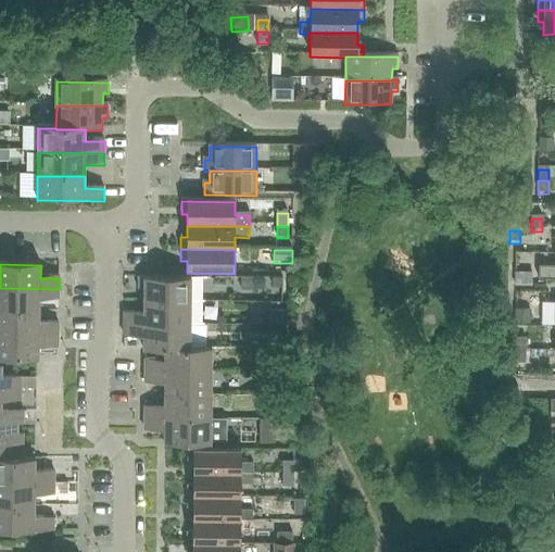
[(554,268),(540,268),(540,281),(554,281),(554,268)]
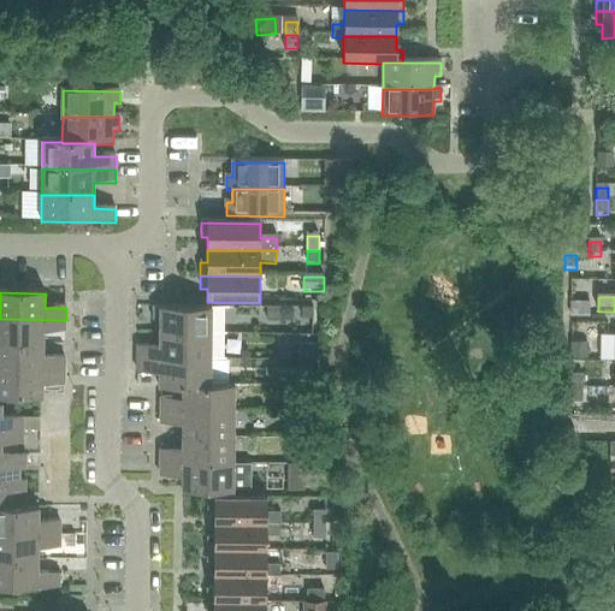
[(211,337),(212,310),(153,309),(153,324),(159,324),(159,337),(211,337)]
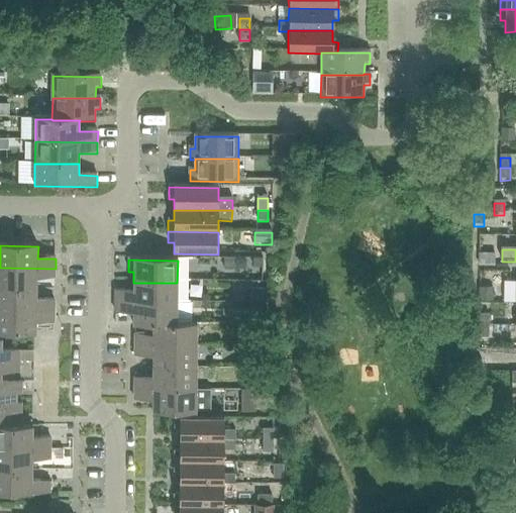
[(224,272),(234,272),(234,261),(224,260),(224,272)]
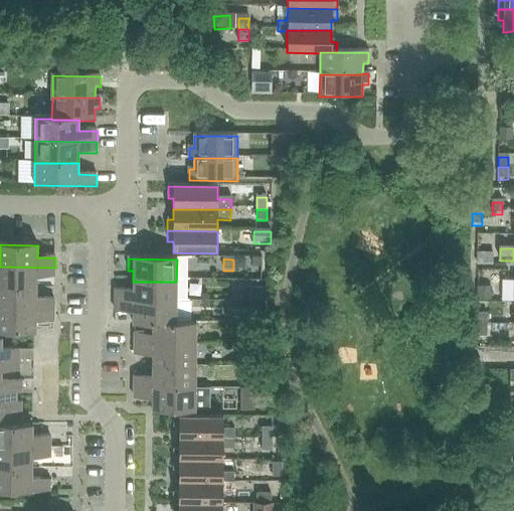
[(55,279),(55,268),(0,267),(0,289),(37,290),(37,279),(55,279)]
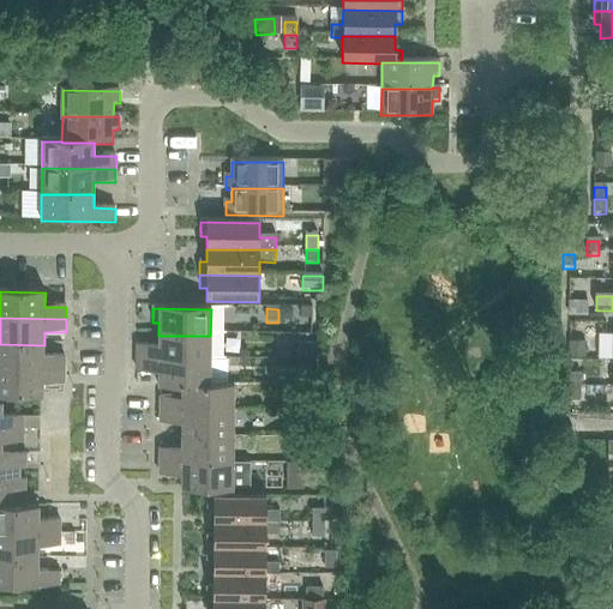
[(210,361),(210,336),(158,336),(158,348),(137,348),(137,361),(210,361)]
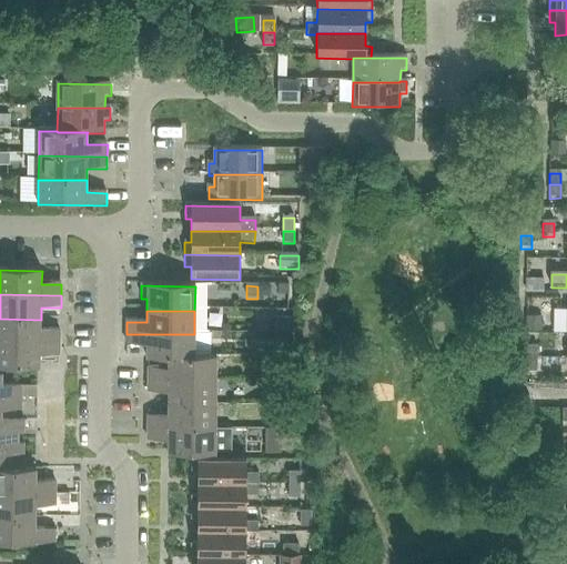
[(41,332),(41,320),(0,319),(0,343),(60,344),(61,332),(41,332)]
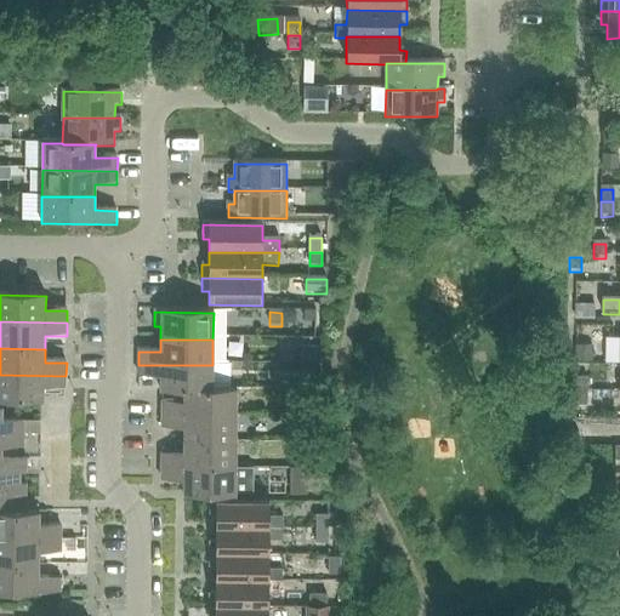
[(212,391),(212,365),(138,365),(138,378),(160,378),(159,392),(183,392),(185,391),(212,391)]
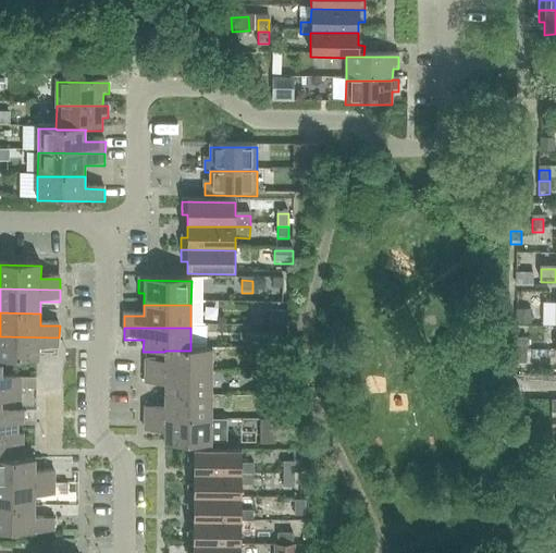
[(59,349),(59,338),(0,336),(0,360),(40,361),(40,349),(59,349)]
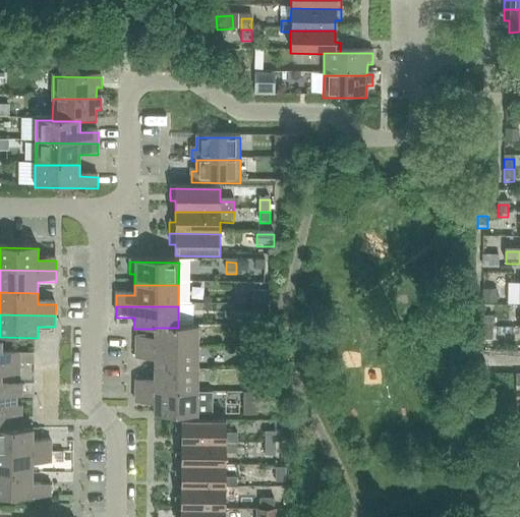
[(482,331),(493,331),(493,320),(482,320),(482,331)]
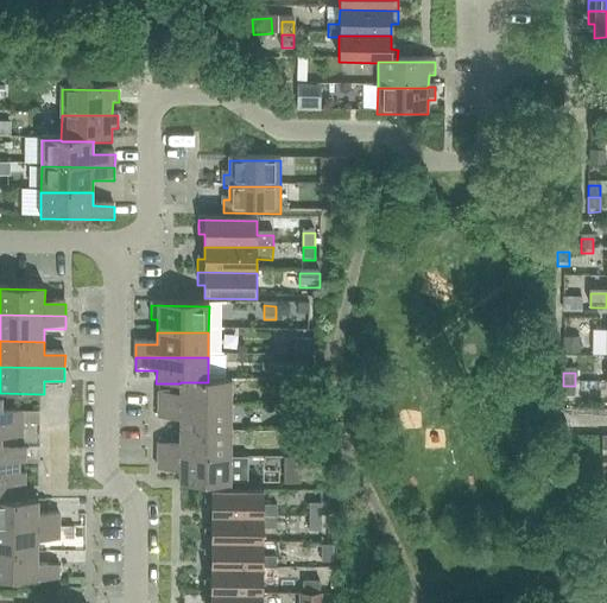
[(158,408),(232,408),(232,383),(208,382),(181,382),(179,383),(179,395),(159,395),(158,408)]
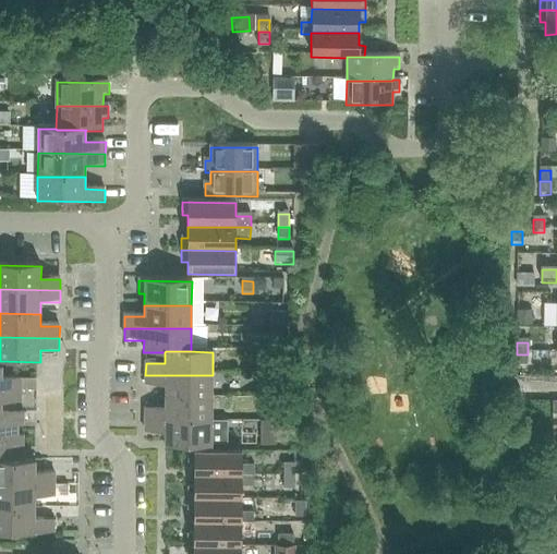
[(527,366),(528,354),(517,354),(517,366),(527,366)]
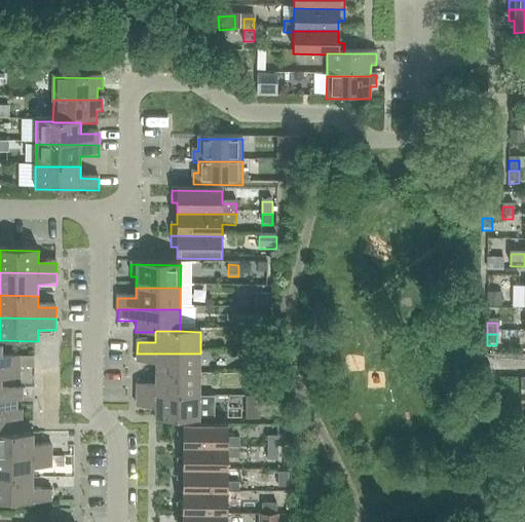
[(3,359),(3,346),(0,346),(0,369),(21,370),(21,359),(3,359)]
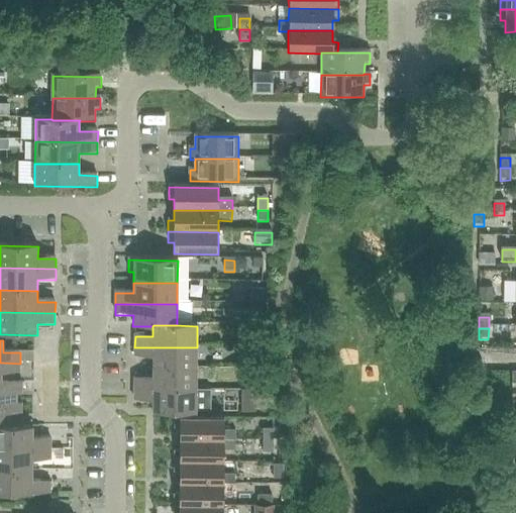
[(196,370),(197,347),(134,347),(134,358),(152,358),(152,370),(196,370)]
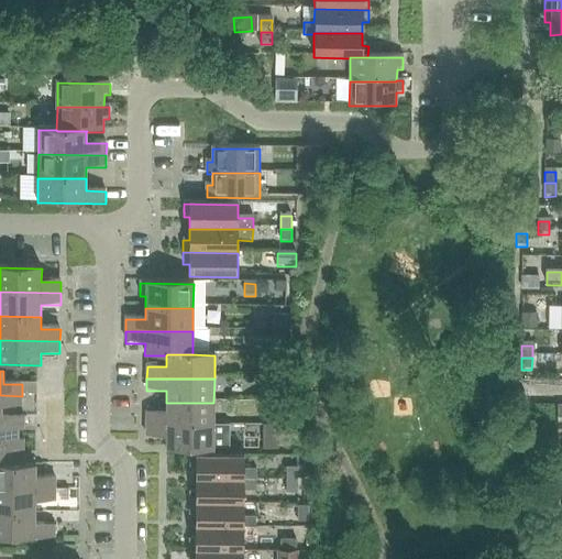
[(22,407),(22,396),(0,395),(0,419),(3,419),(3,418),(3,407),(22,407)]
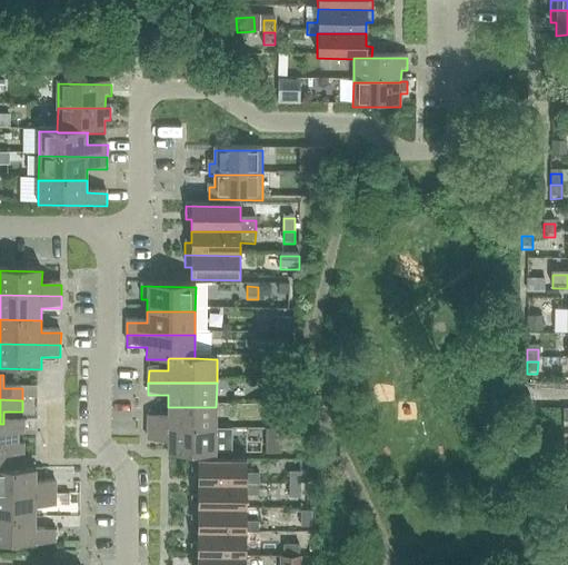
[(519,412),(530,413),(530,399),(519,399),(519,412)]
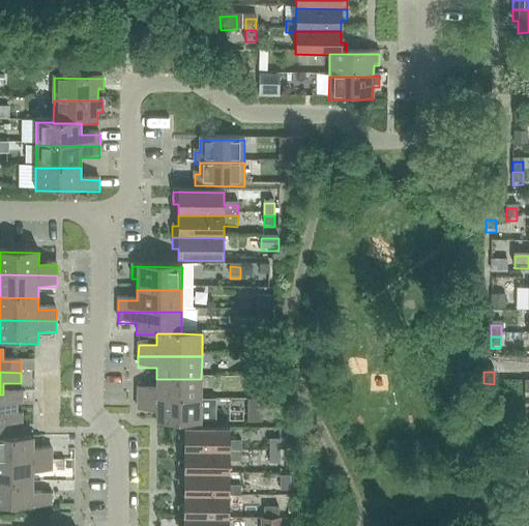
[(201,402),(201,379),(156,379),(156,389),(138,389),(138,401),(201,402)]
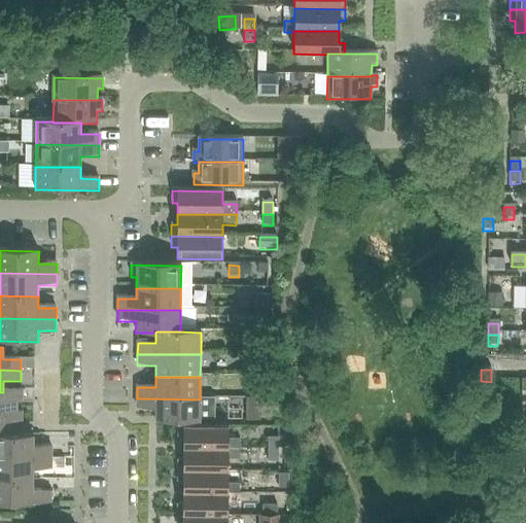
[(0,414),(18,414),(18,403),(23,403),(24,391),(3,391),(3,392),(0,392),(0,414)]
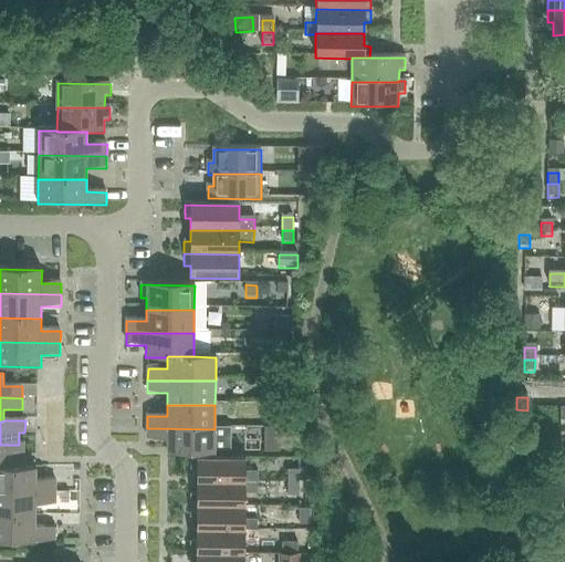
[(231,429),(215,429),(147,428),(146,439),(166,440),(166,453),(215,454),(231,454),(231,429)]
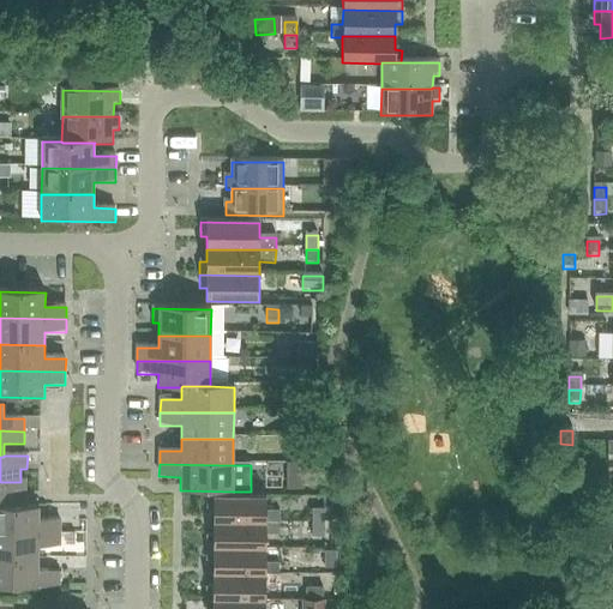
[(0,507),(20,508),(20,507),(20,494),(26,495),(26,482),(20,482),(0,482),(0,507)]
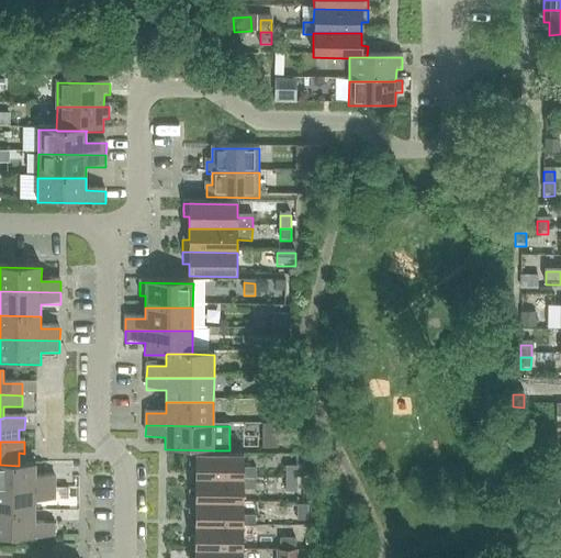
[(244,457),(189,456),(189,468),(195,468),(195,481),(256,481),(257,470),(243,470),(244,457)]
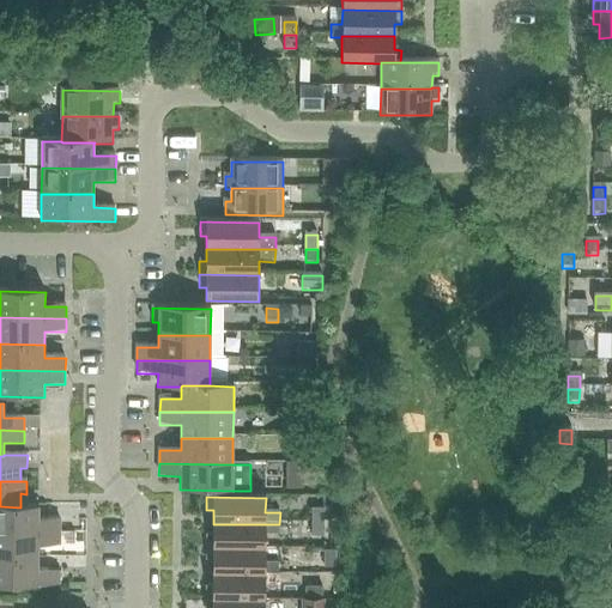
[(0,533),(60,534),(60,521),(38,521),(38,508),(20,506),(20,508),(0,506),(0,533)]
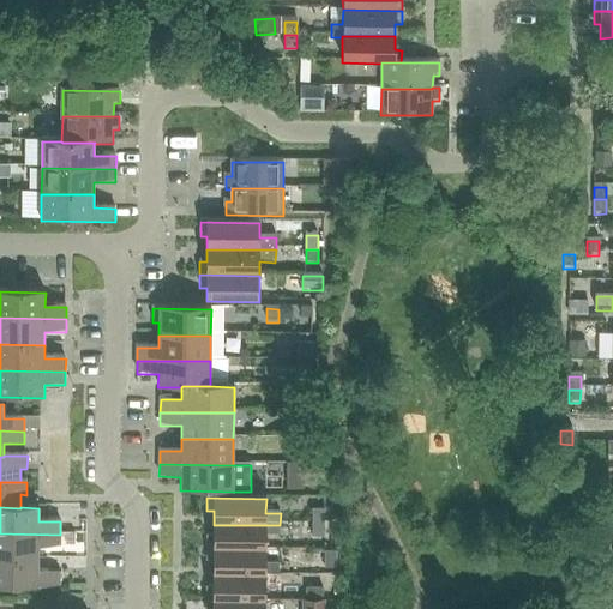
[(324,525),(324,512),(312,512),(312,525),(324,525)]
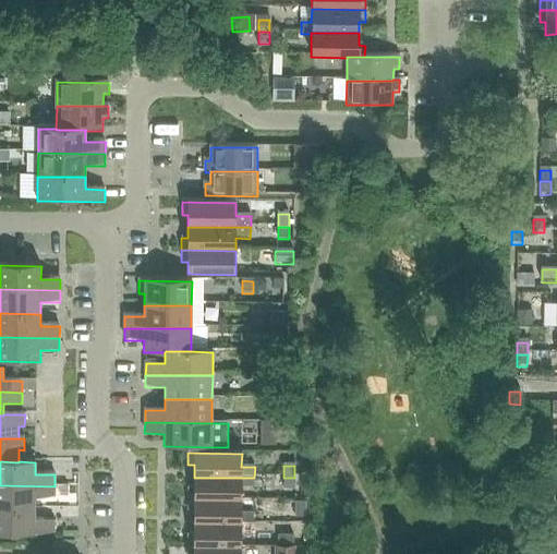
[(188,489),(188,501),(241,501),(241,489),(254,490),(254,478),(194,478),(194,489),(188,489)]
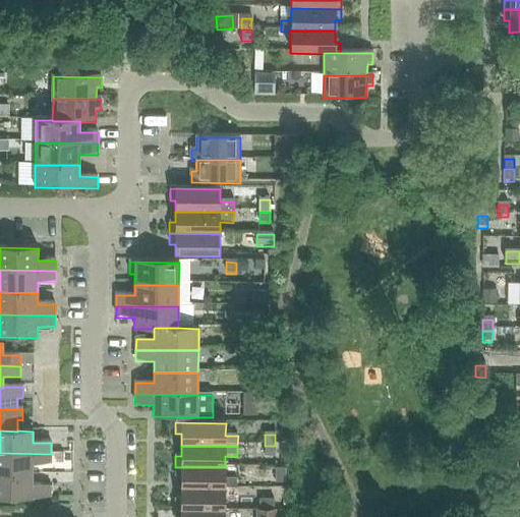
[(275,458),(275,446),(265,446),(265,458),(275,458)]
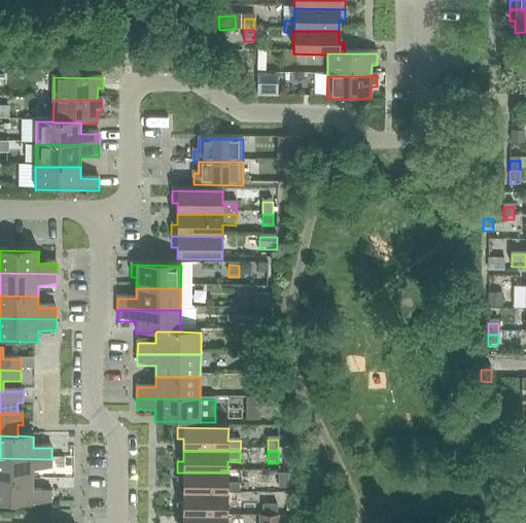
[(50,471),(51,459),(0,458),(0,481),(33,482),(33,471),(50,471)]
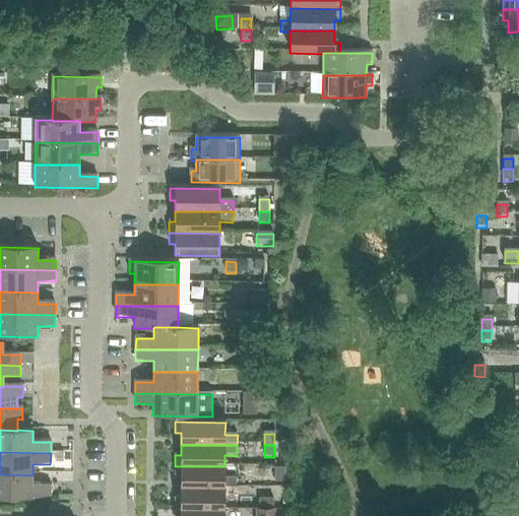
[(224,466),(175,466),(175,477),(181,477),(180,489),(224,489),(224,490),(237,490),(237,479),(224,478),(224,466)]
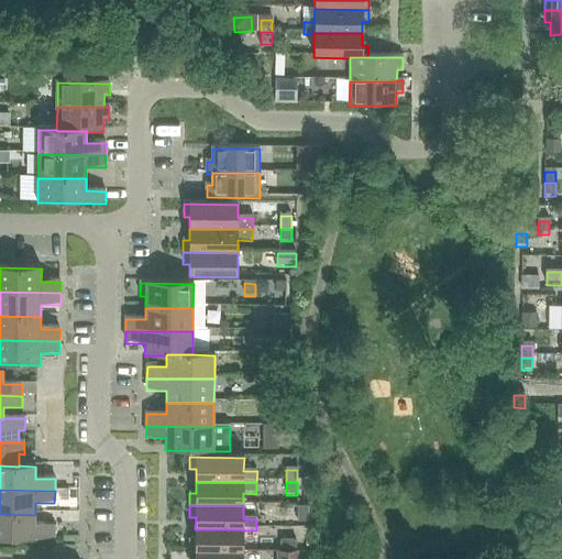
[(35,527),(35,515),(0,514),(0,538),(54,539),(54,527),(35,527)]
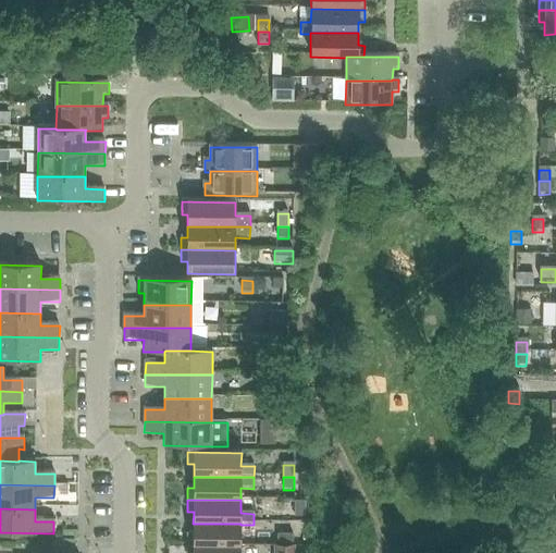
[(241,525),(241,524),(193,524),(193,536),(187,535),(187,548),(241,548),(241,525)]
